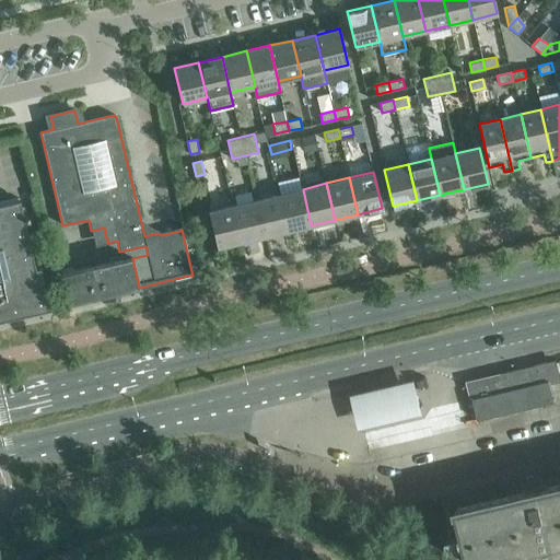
[(303,189),(279,195),(288,231),(311,225),(303,189)]
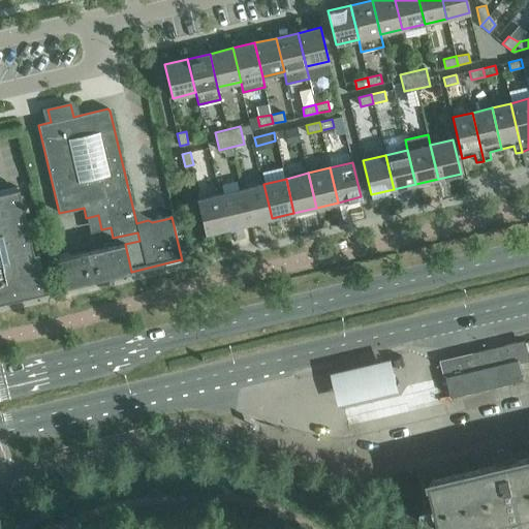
[(263,184),(242,189),(250,223),(272,218),(263,184)]
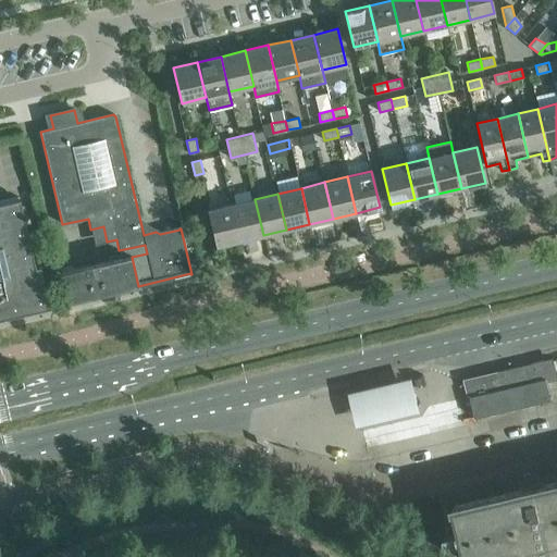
[(19,197),(0,201),(0,317),(50,306),(40,264),(35,265),(24,218),(28,217),(27,212),(23,213),(19,197)]
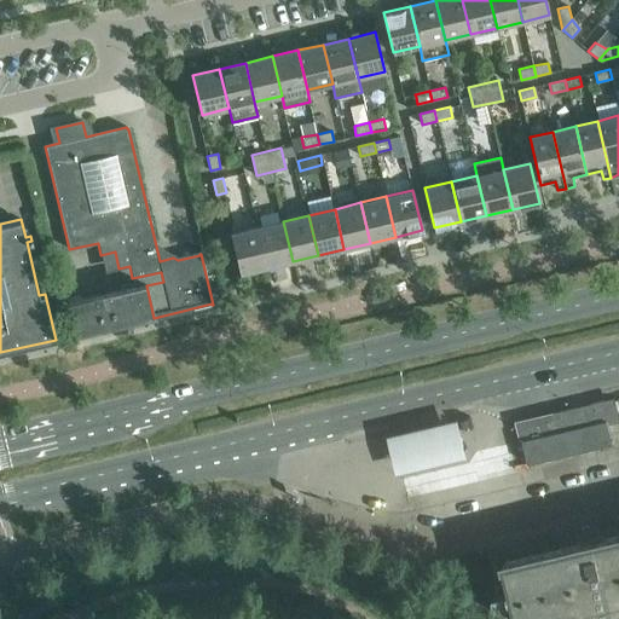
[(283,221),(256,227),(266,268),(293,261),(283,221)]
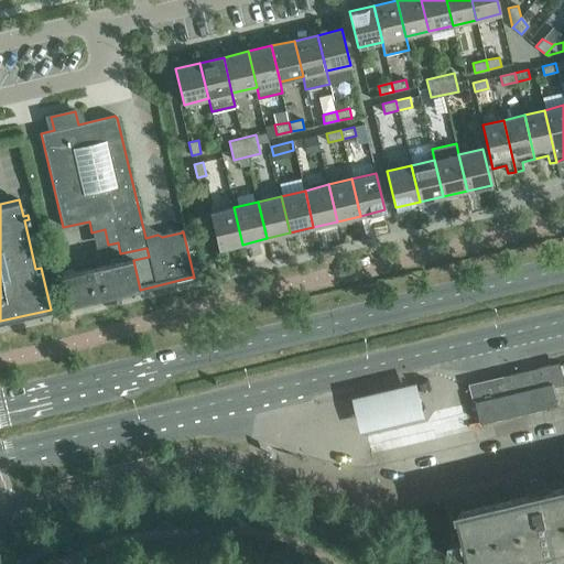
[(242,245),(234,207),(209,213),(218,250),(242,245)]
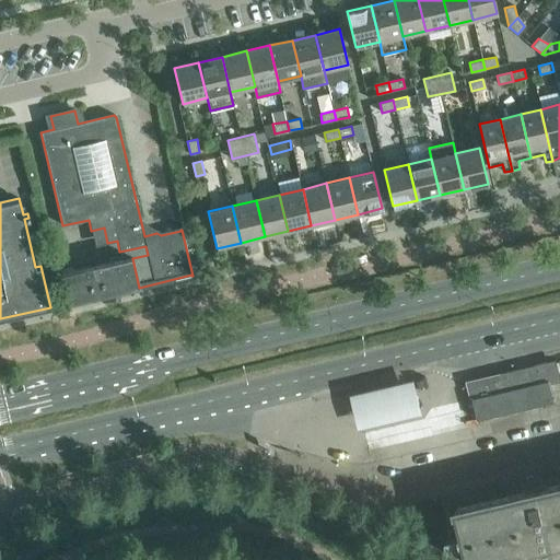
[(131,258),(96,266),(104,295),(139,288),(132,258),(131,258)]
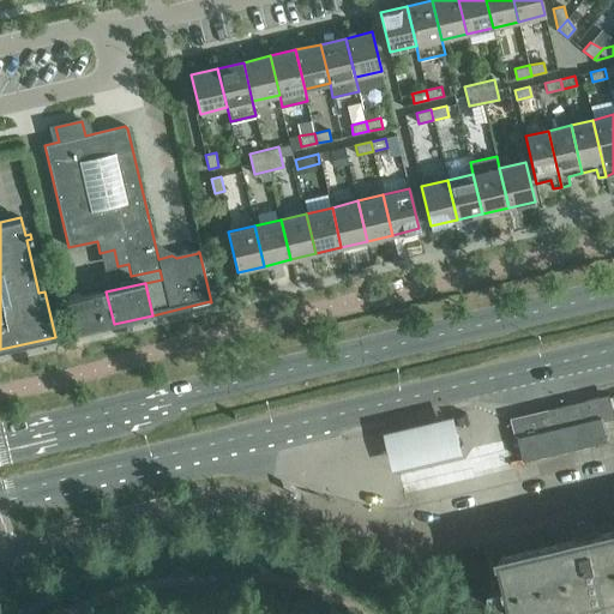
[(114,324),(106,292),(65,301),(72,335),(114,324)]
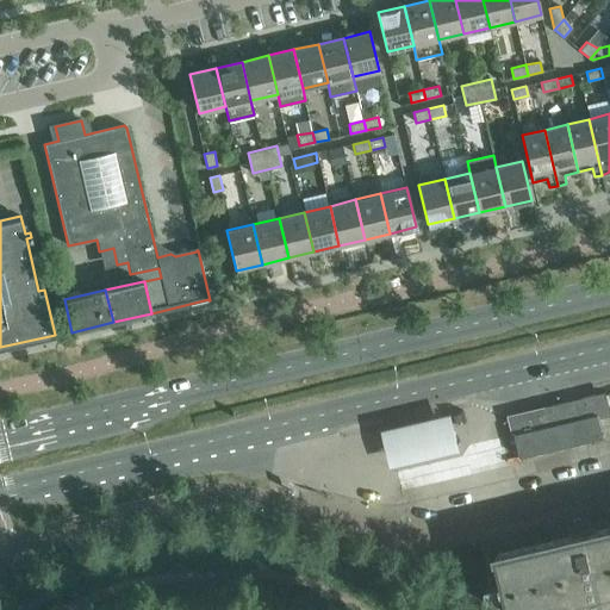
[(599,415),(609,412),(605,396),(512,417),(517,437),(516,439),(516,440),(517,439),(521,454),(520,454),(520,455),(521,455),(522,458),(574,444),(605,437),(599,415)]
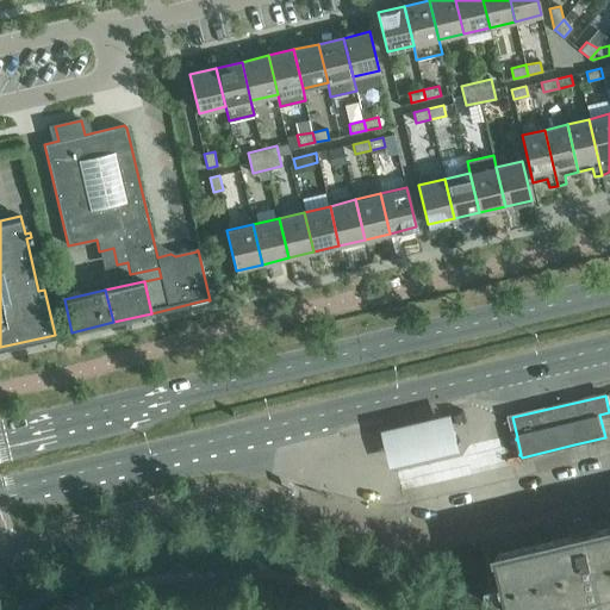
[(381,423),(391,461),(465,444),(455,405),(381,423)]
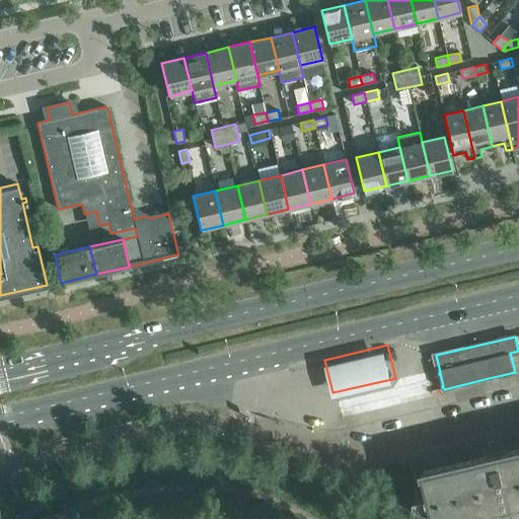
[(460,518),(483,514),(483,518),(518,518),(518,448),(424,471),(425,476),(430,496),(435,518),(460,518)]
